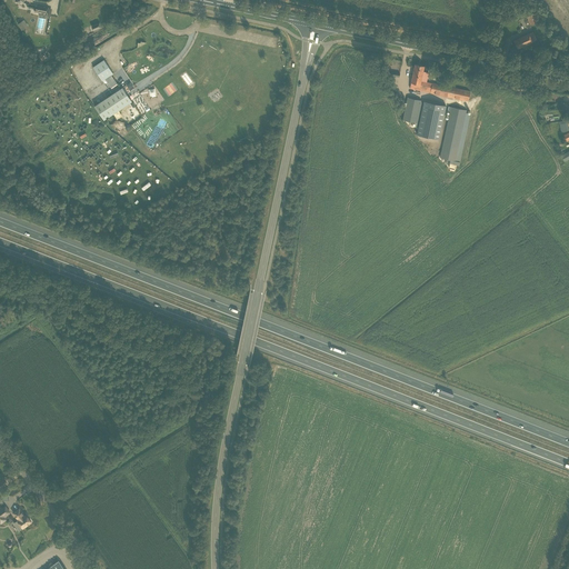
[(36,6),(35,12),(48,15),(49,8),(36,6)]
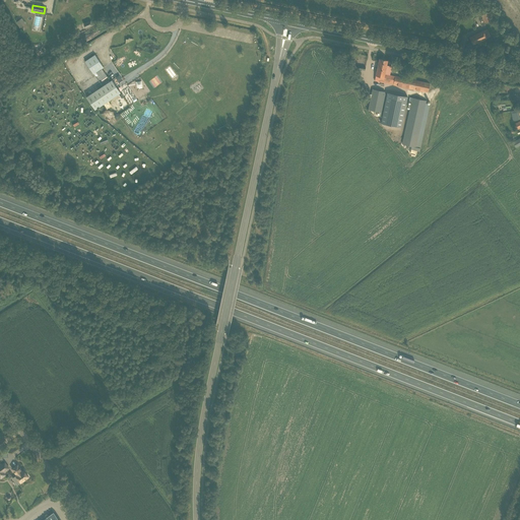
[(488,12),(481,15),(484,23),(495,19),(492,11),(488,12)]
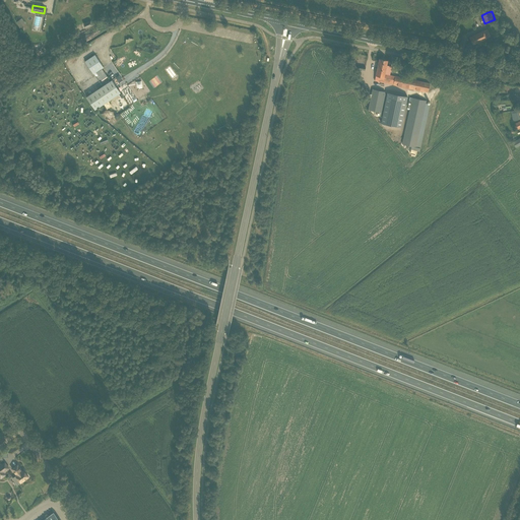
[(469,37),(473,45),(486,38),(482,30),(469,37)]
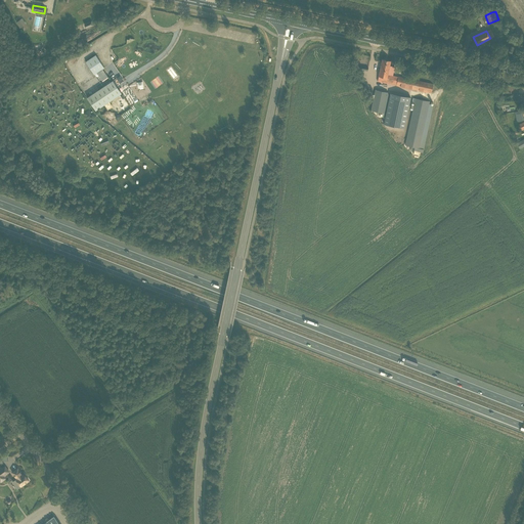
[(95,55),(86,61),(94,75),(97,73),(102,69),(104,68),(95,55)]
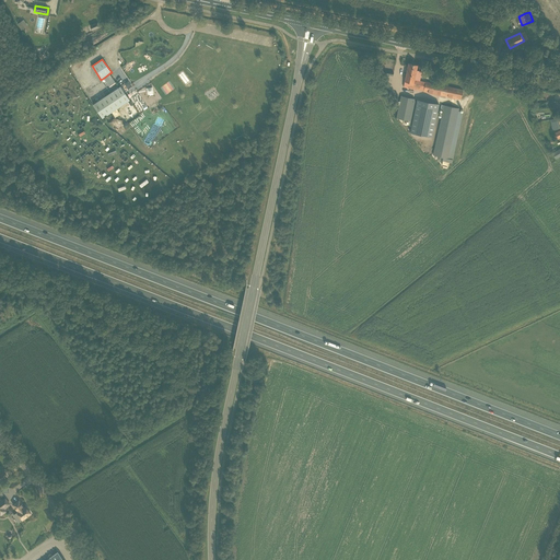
[(408,63),(404,86),(428,92),(430,83),(415,80),(418,65),(408,63)]
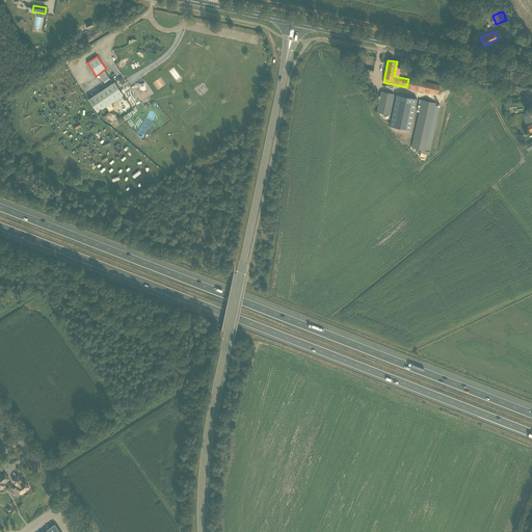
[(104,70),(99,74),(104,82),(109,78),(104,70)]
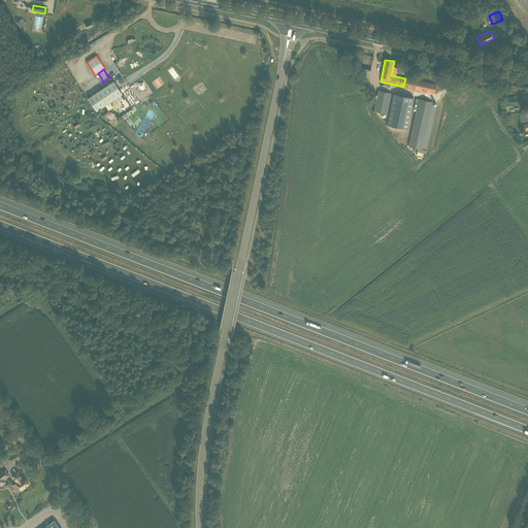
[(88,98),(96,111),(122,94),(113,80),(88,98)]
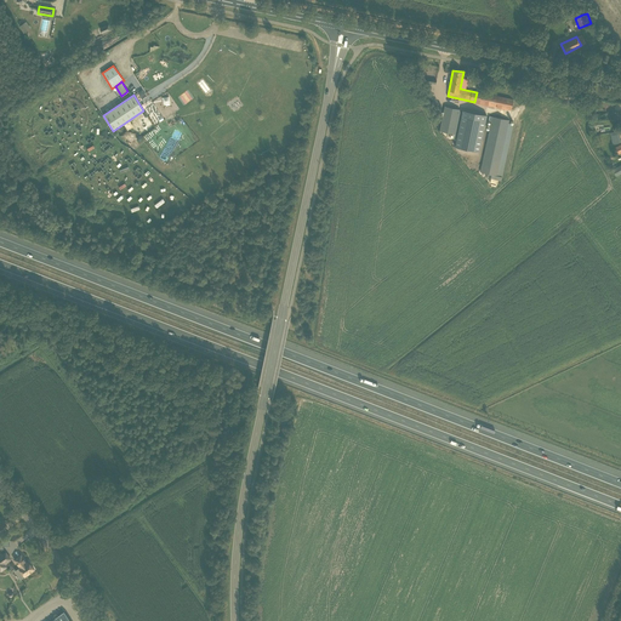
[(503,97),(501,108),(511,110),(513,100),(503,97)]
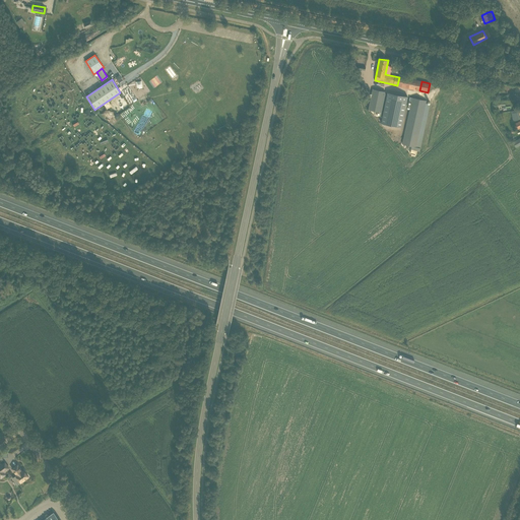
[(373,89),(368,110),(379,112),(379,113),(380,114),(379,116),(381,116),(385,96),(386,93),(385,93),(385,91),(373,89)]
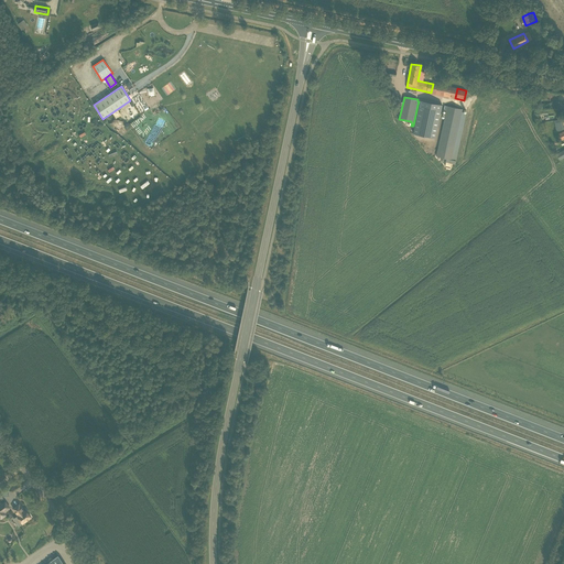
[(420,100),(413,133),(435,138),(442,105),(420,100)]
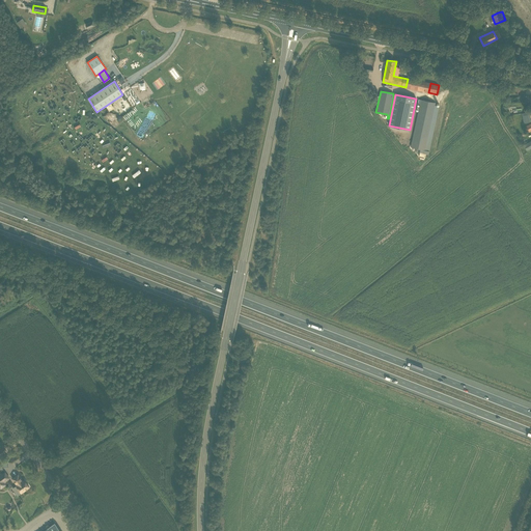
[(507,98),(507,104),(524,104),(524,103),(526,103),(526,95),(519,95),(519,98),(507,98)]
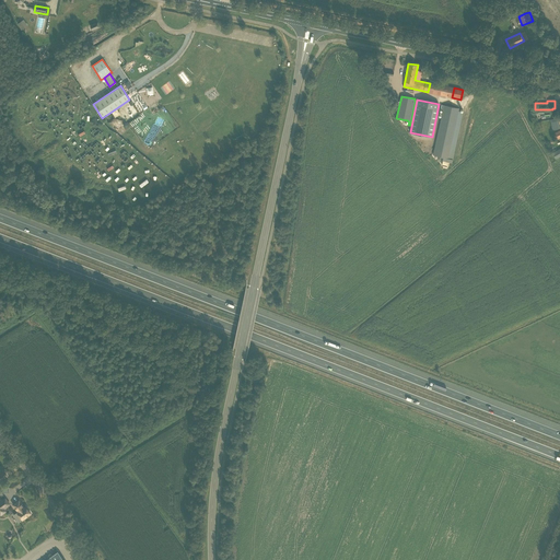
[(444,105),(433,155),(443,158),(442,161),(445,161),(445,162),(452,163),(463,112),(458,112),(459,108),(444,105)]
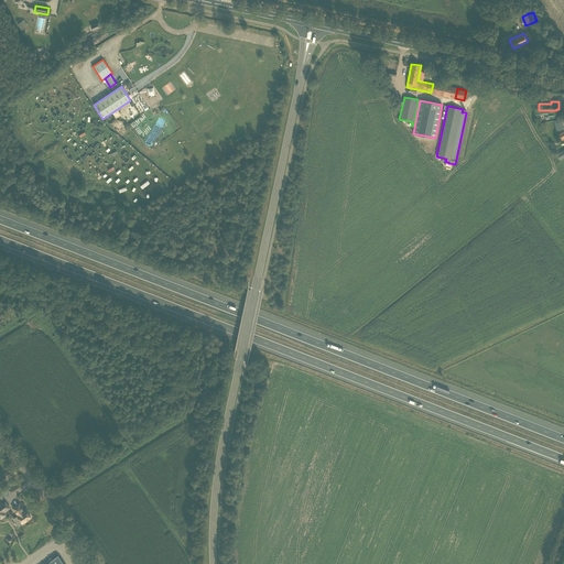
[(556,120),(554,120),(556,130),(556,131),(563,129),(562,119),(556,120)]
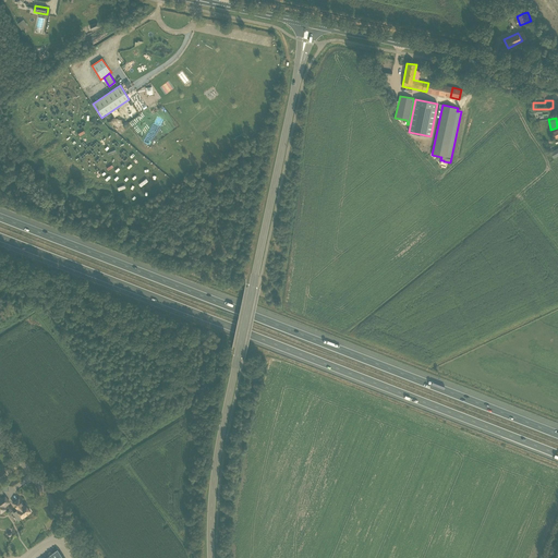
[(11,502),(5,495),(0,498),(0,512),(0,513),(7,509),(4,507),(11,502)]
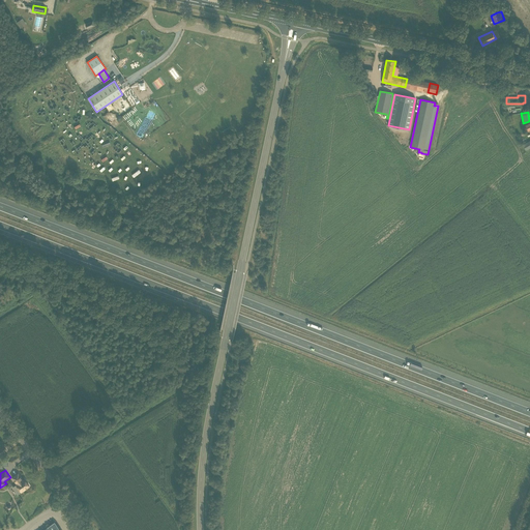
[(13,476),(11,477),(16,483),(17,482),(18,483),(16,484),(12,487),(18,494),(21,492),(25,489),(29,487),(24,479),(23,480),(18,473),(13,476)]
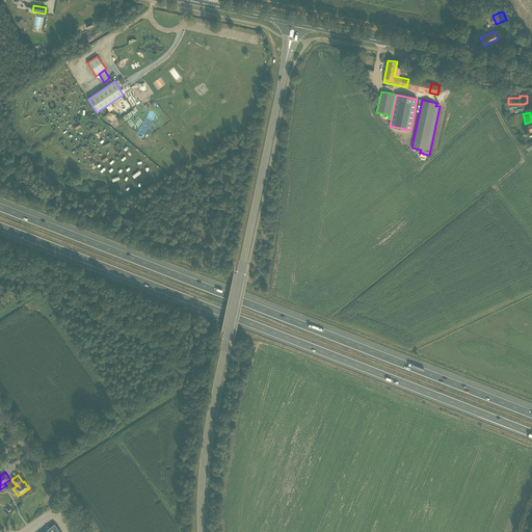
[(33,522),(34,525),(46,516),(44,514),(33,522)]
